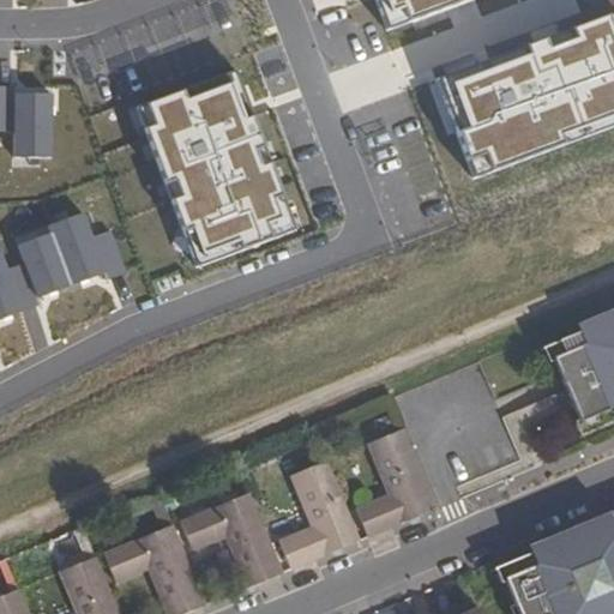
[(373,0),(385,32),(470,0),(373,0)]
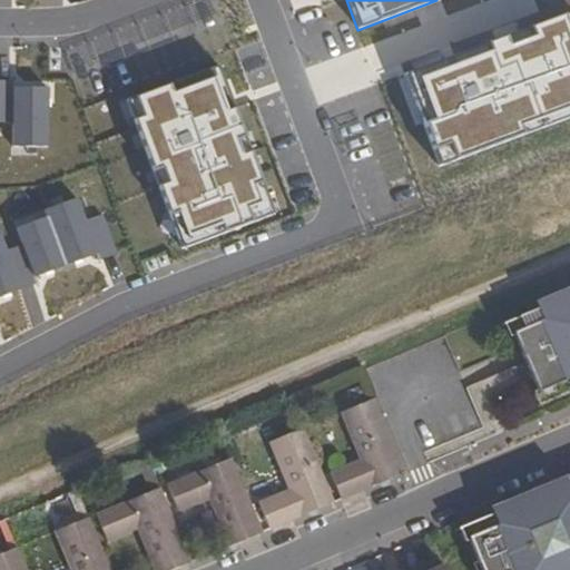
[(439,167),(569,117),(569,13),(404,76),(439,167)]
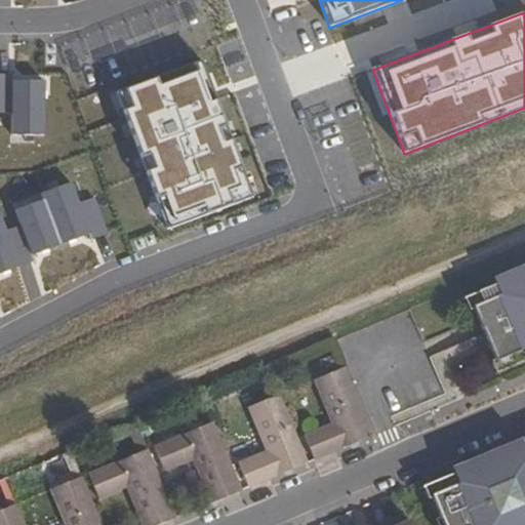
[(201,62),(116,94),(167,230),(252,198),(201,62)]
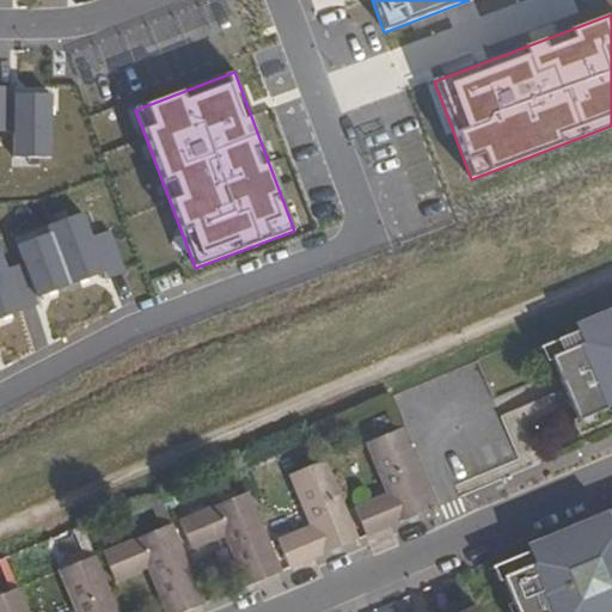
[(14,89),(0,89),(0,133),(13,133),(14,89)]
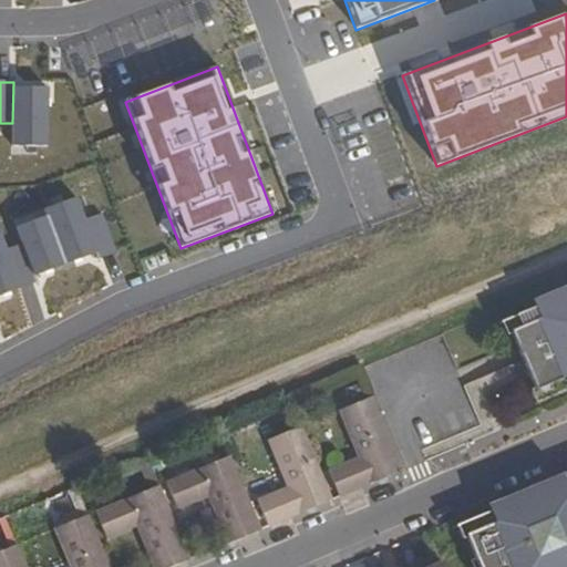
[(47,90),(13,89),(12,147),(45,148),(47,90)]
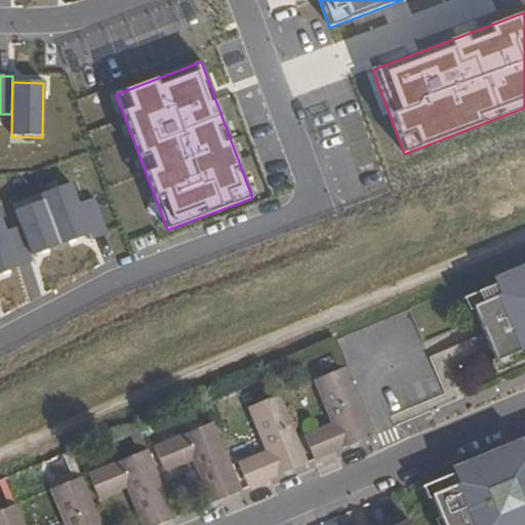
[(69,184),(40,195),(59,246),(87,236),(69,184)]
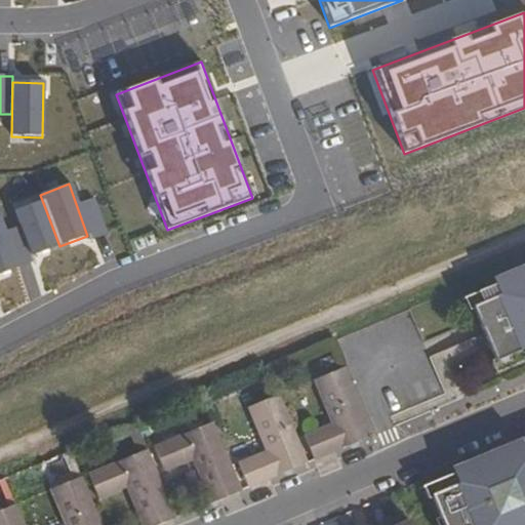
[(92,200),(77,205),(89,242),(106,236),(92,200)]
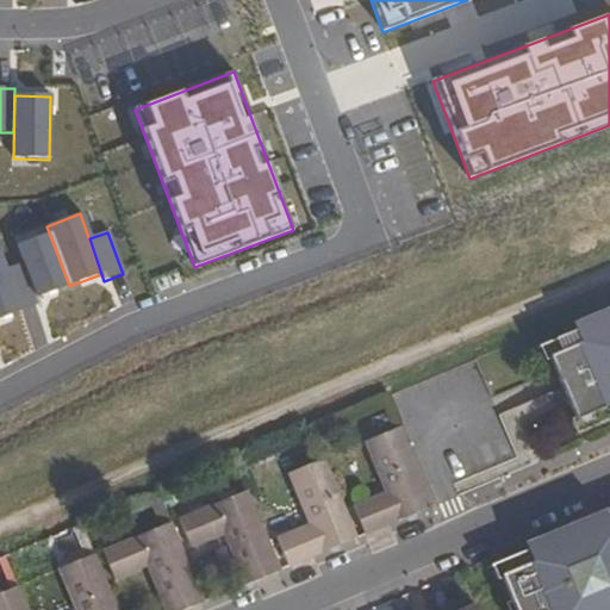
[(49,234),(17,246),(37,298),(68,286),(49,234)]
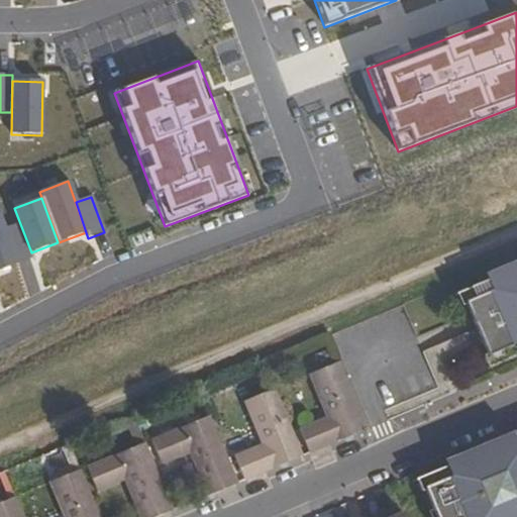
[(19,223),(5,229),(18,265),(33,259),(19,223)]
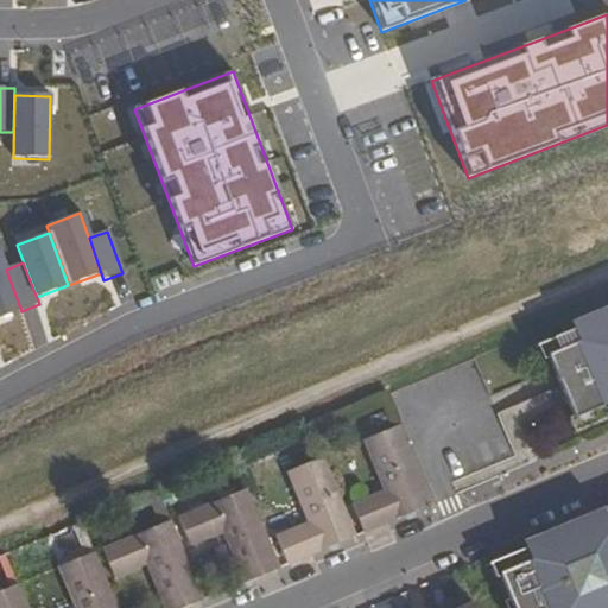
[(545,350),(575,422),(583,417),(588,428),(607,418),(607,311),(550,336),(555,347),(545,350)]
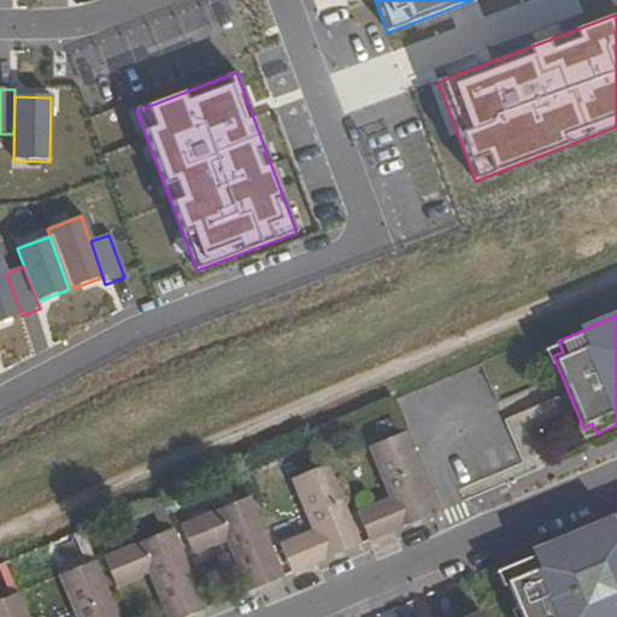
[(548,346),(553,356),(563,352),(558,341),(548,346)]
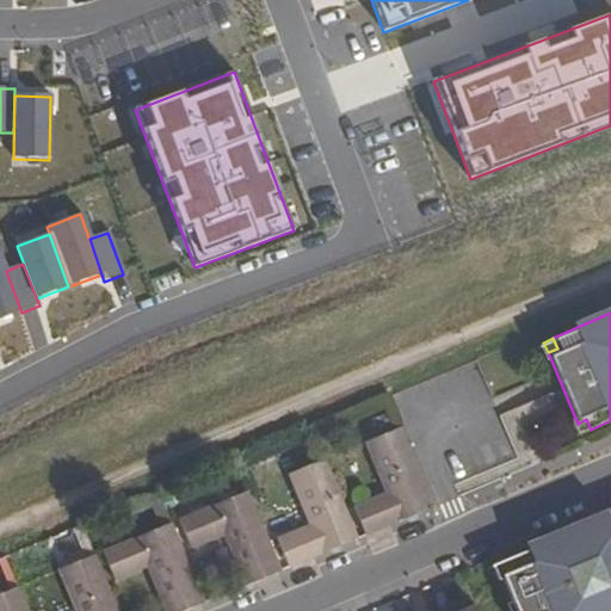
[(578,424),(581,433),(591,430),(586,419),(578,424)]
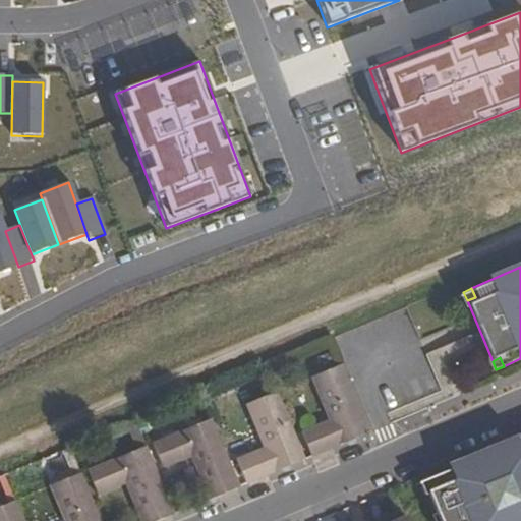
[(329,420),(301,432),(311,457),(369,432),(342,365),(317,375),(335,418),(329,420)]
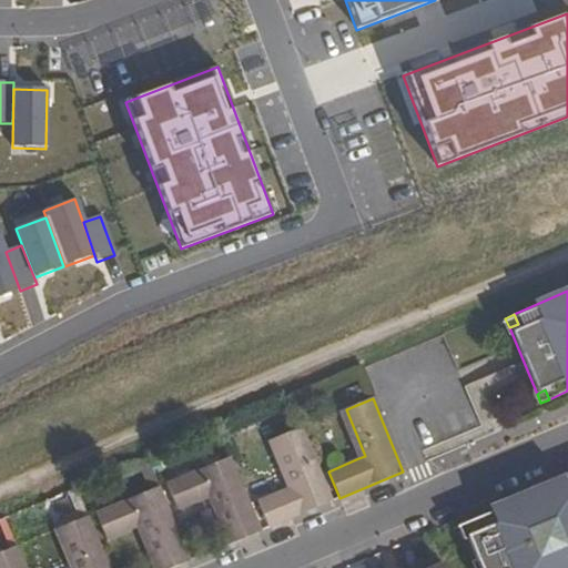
[(346,409),(340,412),(358,458),(365,456),(346,409)]
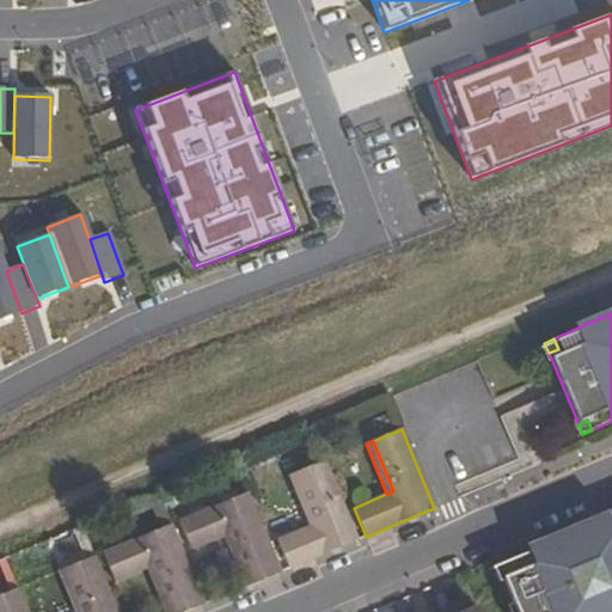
[(310,526),(277,540),(289,569),(357,540),(324,460),(295,472),(317,524),(310,526)]
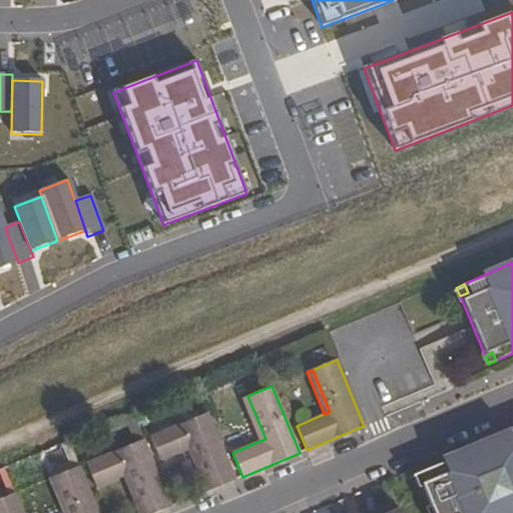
[(247,396),(241,399),(260,441),(266,439),(247,396)]
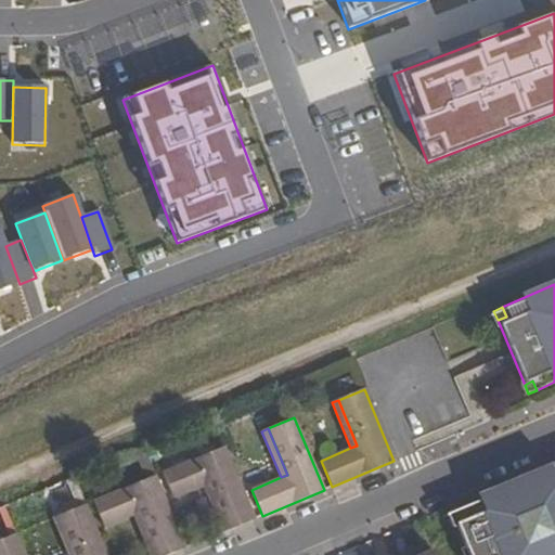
[(224,447),(168,469),(179,497),(203,487),(209,483),(229,529),(255,518),(224,447)]
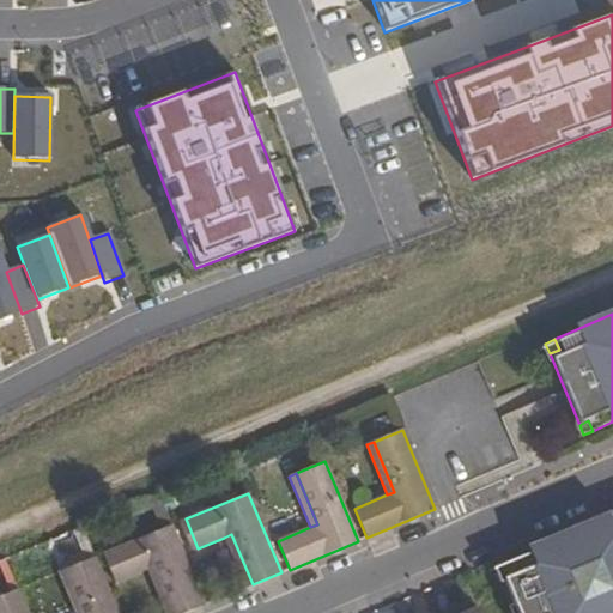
[(612,612),(612,517),(508,563),(511,572),(502,576),(517,612),(612,612)]
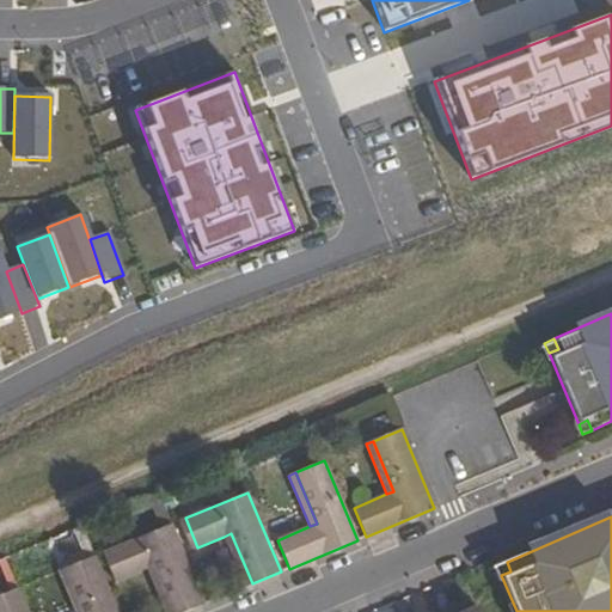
[(171,525),(109,550),(121,580),(147,568),(154,565),(173,611),(184,611),(204,604),(171,525)]
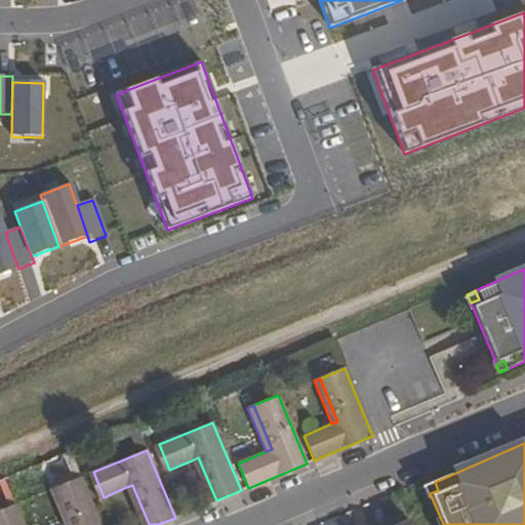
[(198,457),(192,460),(210,503),(216,500),(198,457)]
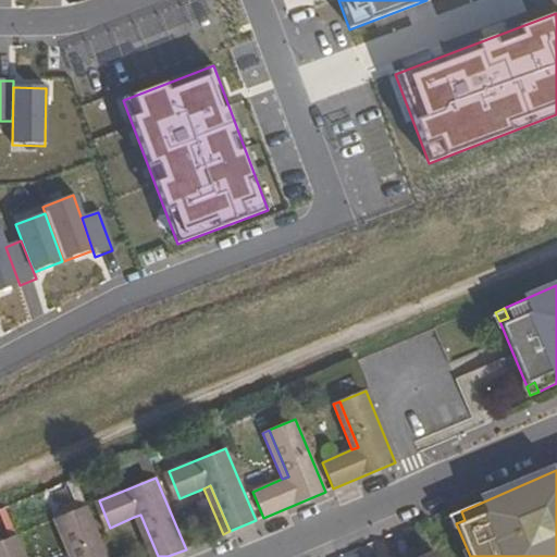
[(107,556),(86,507),(60,518),(76,556),(107,556)]
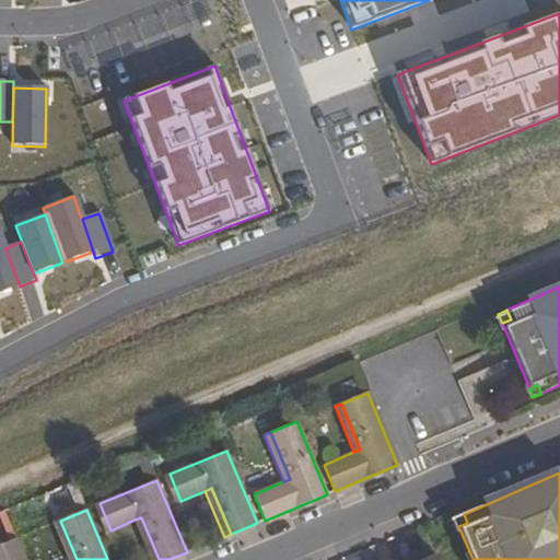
[(464,514),(455,517),(458,526),(467,523),(464,514)]
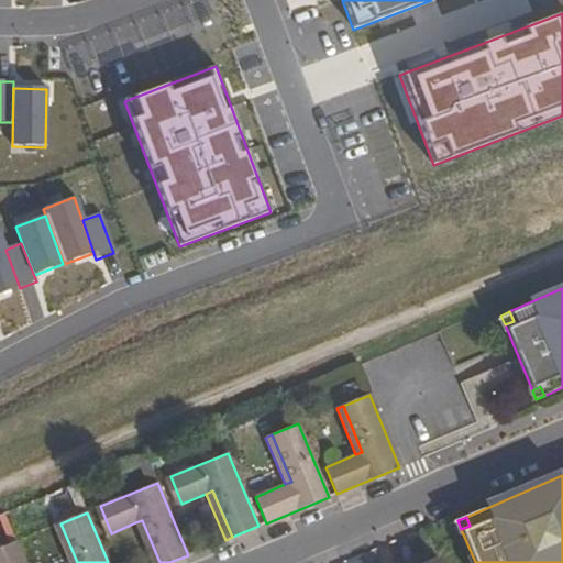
[(159,562),(142,520),(135,522),(152,562),(159,562)]
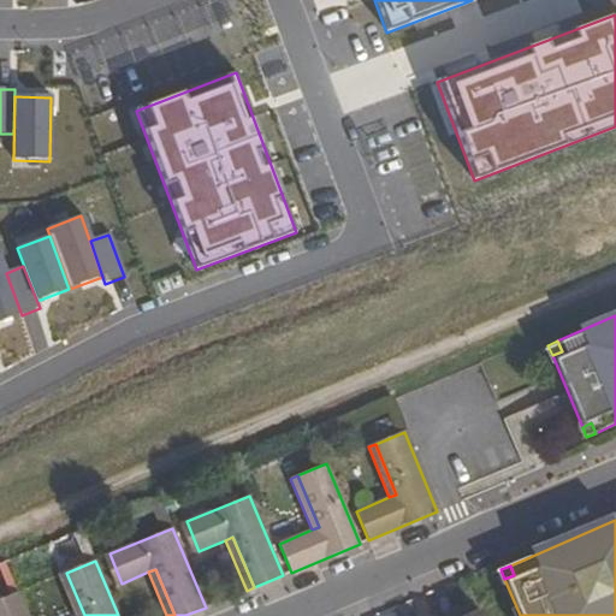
[(84,615),(66,573),(59,575),(76,615),(84,615)]
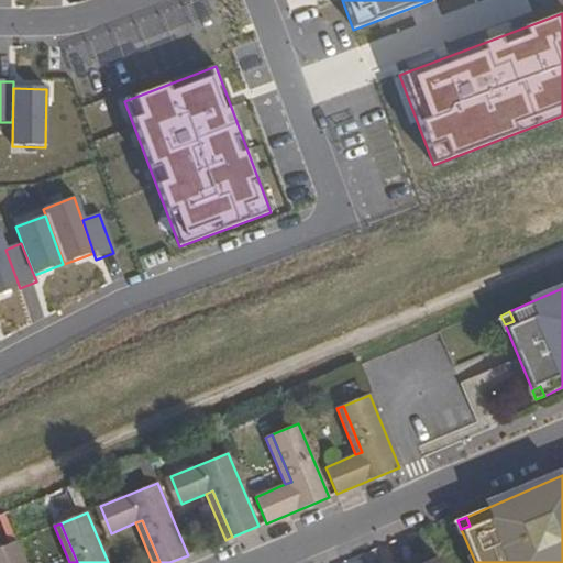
[(25,562),(17,541),(0,548),(0,562),(25,562)]
